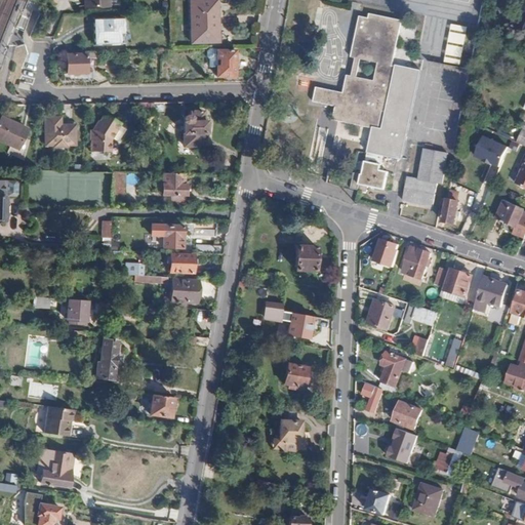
[(192,0),(192,10),(219,9),(218,0),(192,0)]
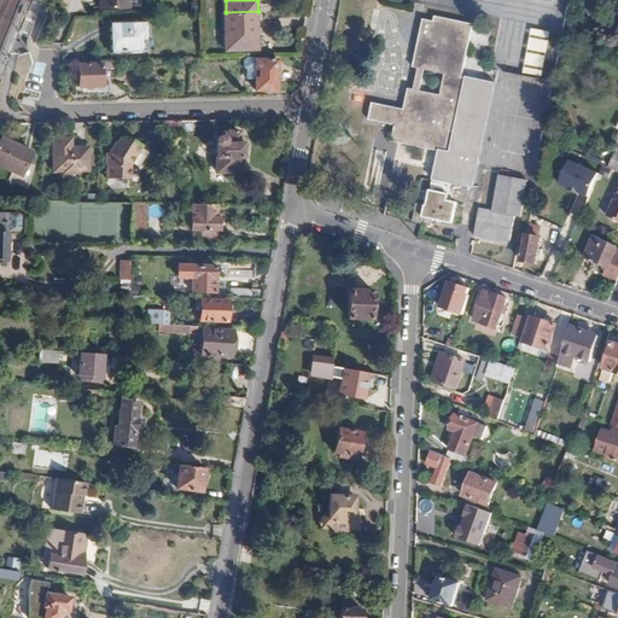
[(226,12),(227,51),(260,51),(258,11),(226,12)]
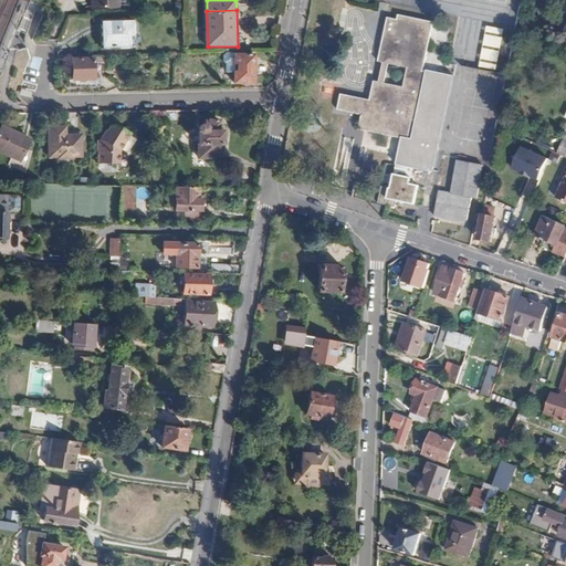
[(416,124),(428,73),(421,72),(432,23),(400,16),(399,20),(389,18),(379,62),(385,63),(381,82),(375,81),(373,91),(371,101),(339,93),(336,109),(360,115),(357,130),(399,140),(407,142),(410,123),(416,124)]
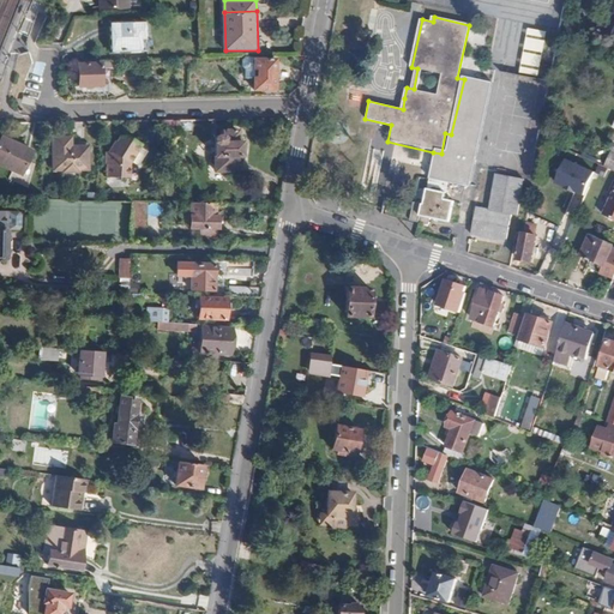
[(112,24),(112,52),(142,50),(142,38),(146,38),(145,23),(112,24)]
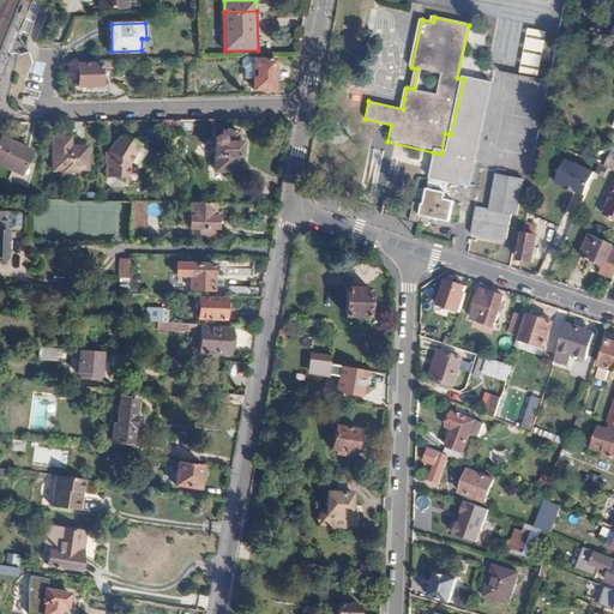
[(541,76),(545,31),(525,29),(522,74),(541,76)]
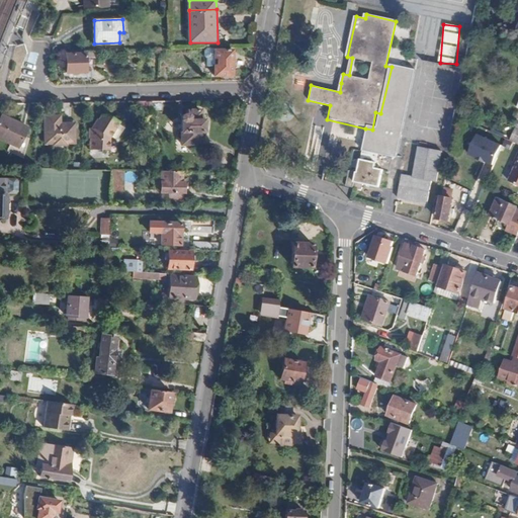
[(234,50),(216,50),(207,51),(205,53),(205,57),(207,60),(207,68),(216,68),(216,76),(235,76),(234,50)]
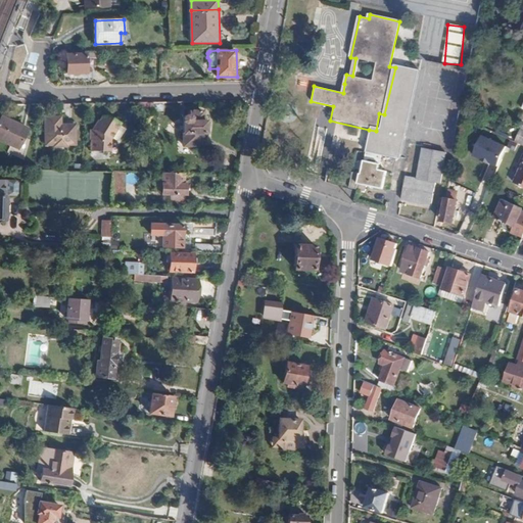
[(68,80),(93,80),(93,70),(87,70),(86,54),(67,55),(68,80)]
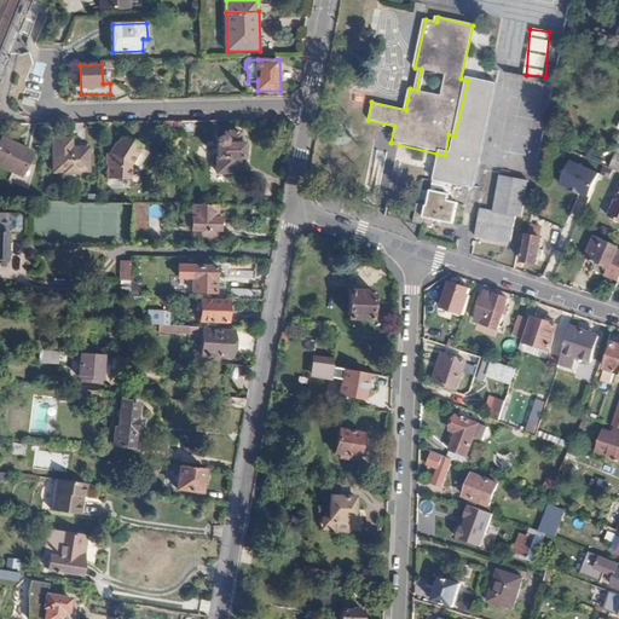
[(125,129),(125,152),(138,152),(155,168),(172,151),(172,143),(167,139),(167,137),(163,133),(161,134),(156,138),(149,132),(149,131),(150,131),(150,128),(150,127),(138,127),(138,129),(125,129)]
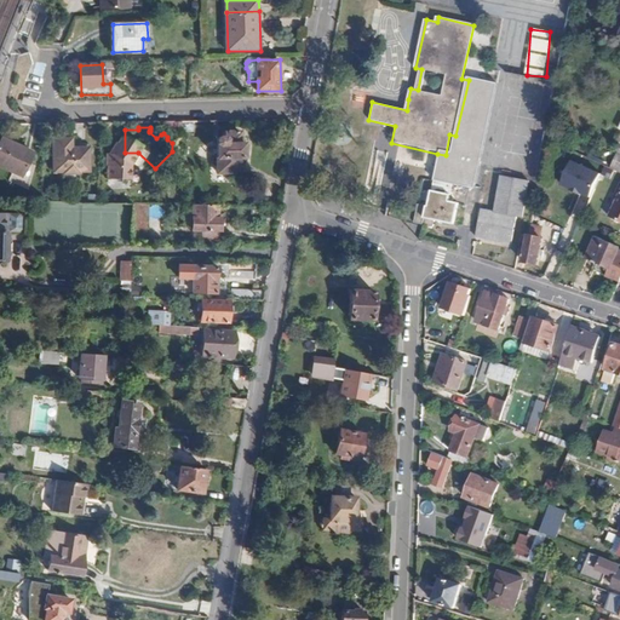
[(219,136),(218,168),(244,170),(245,153),(247,151),(247,142),(246,142),(246,138),(242,137),(242,130),(227,128),(227,133),(220,133),(219,136)]
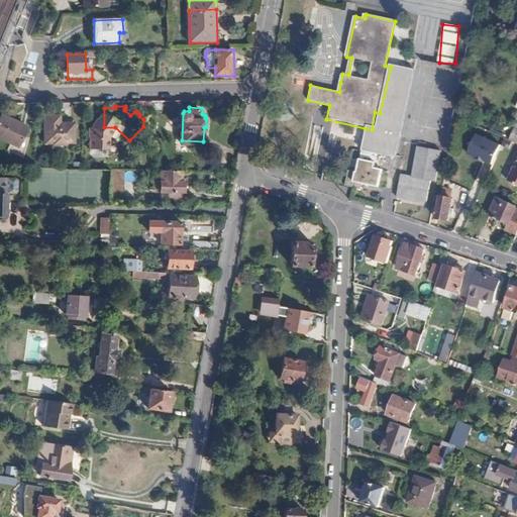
[(42,116),(43,142),(50,142),(52,143),(65,143),(65,141),(73,141),(72,122),(57,123),(57,115),(42,116)]
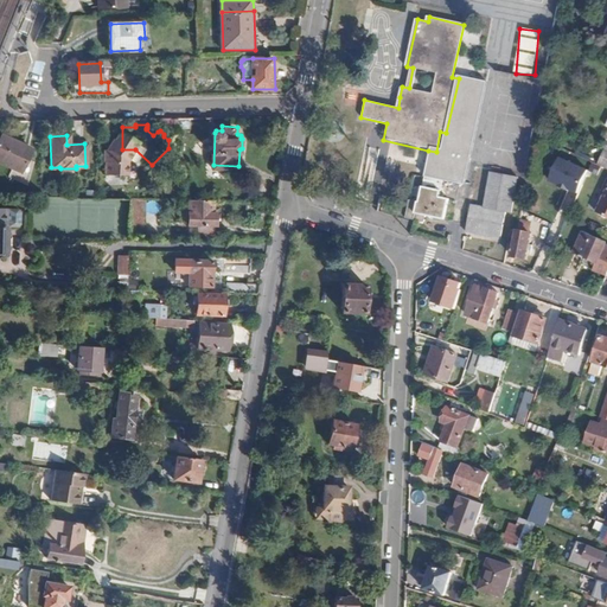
[(0,161),(19,171),(30,149),(0,136),(0,161)]
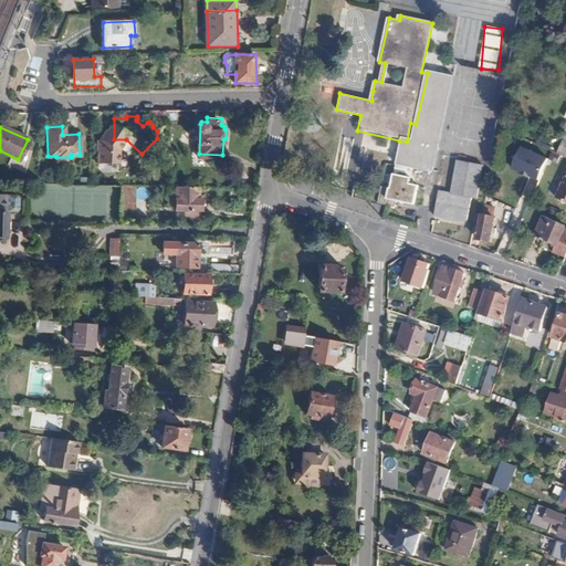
[(537,184),(548,161),(522,148),(511,171),(537,184)]
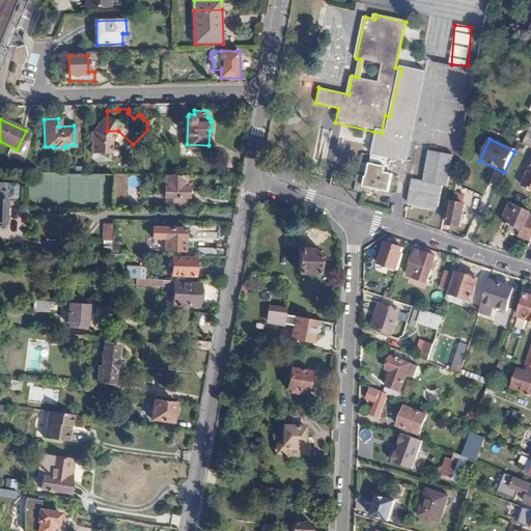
[(456,155),(432,149),(426,182),(415,178),(410,202),(440,208),(444,185),(450,186),(456,155)]
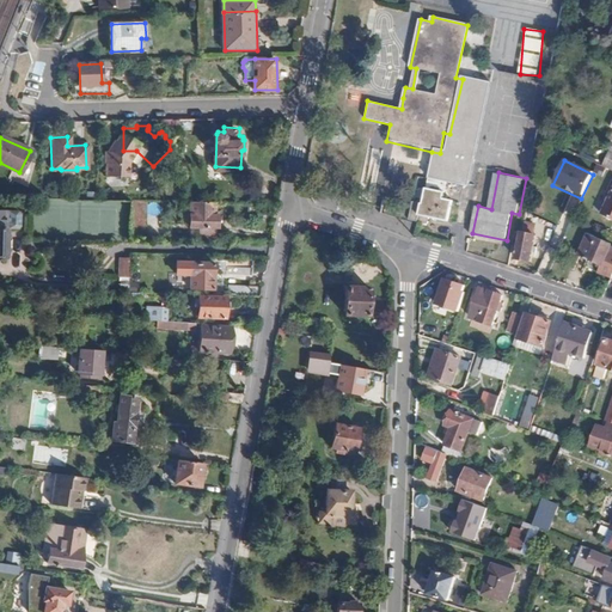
[(416,204),(414,204),(411,215),(408,214),(407,221),(416,224),(421,225),(422,219),(441,224),(446,202),(436,200),(440,184),(426,181),(422,179),(416,204)]
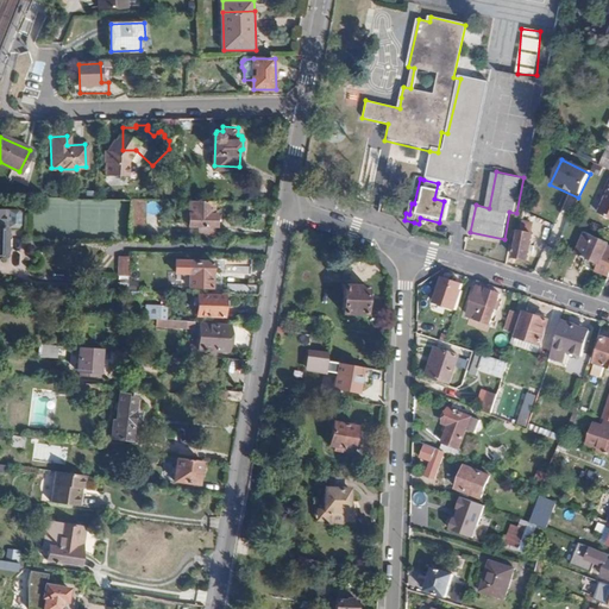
[(608,180),(595,211),(608,218),(608,180)]
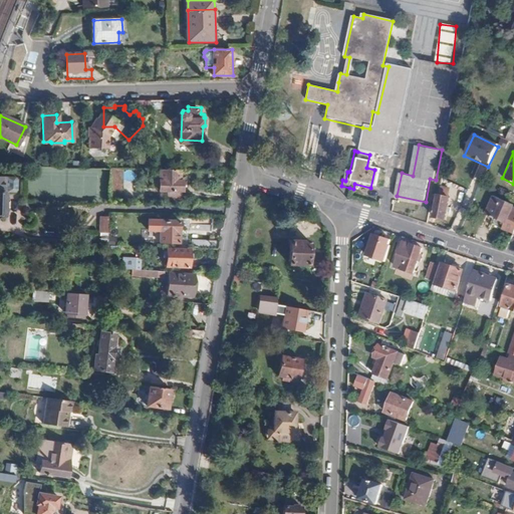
[(483,178),(487,167),(480,164),(475,174),(483,178)]
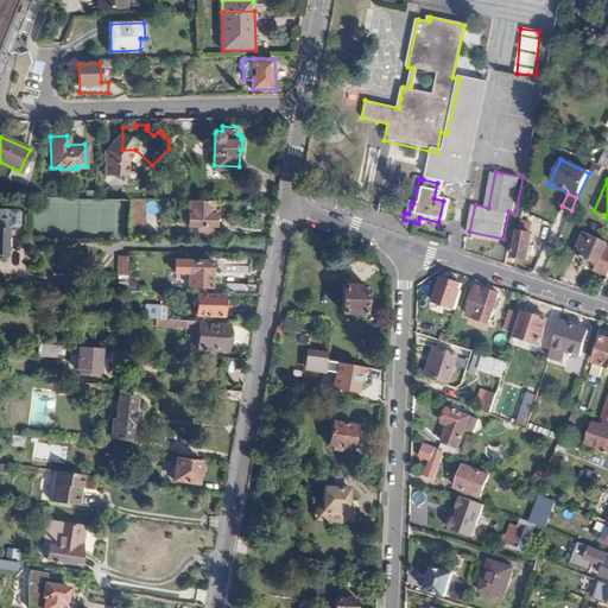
[(149,198),(131,197),(131,202),(131,235),(147,235),(149,198)]
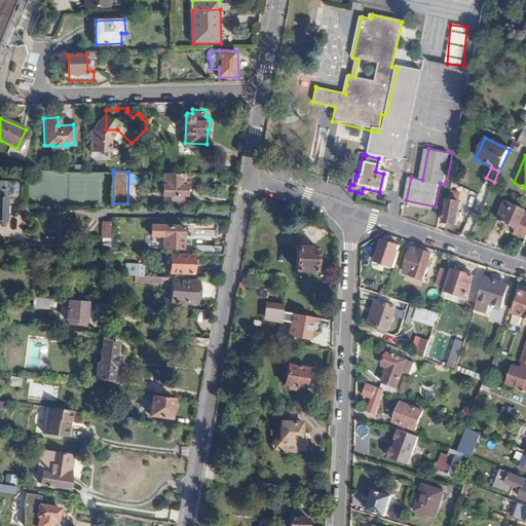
[(163,172),(163,193),(186,194),(186,184),(183,184),(183,173),(163,172)]
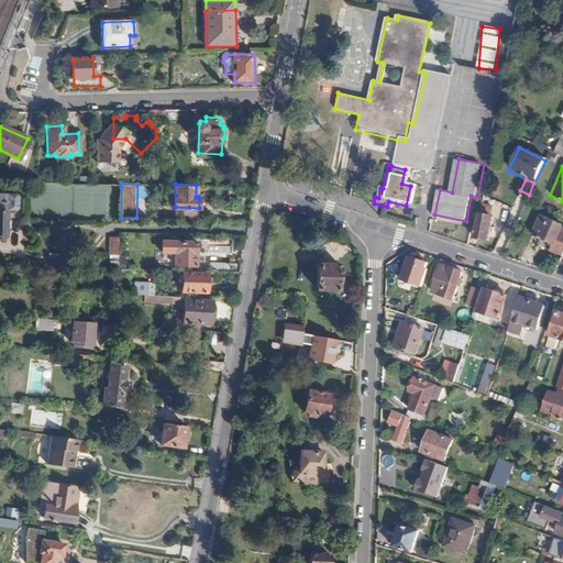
[(0,234),(6,235),(7,209),(7,208),(17,208),(19,206),(19,195),(17,192),(7,192),(7,191),(0,191),(0,234)]
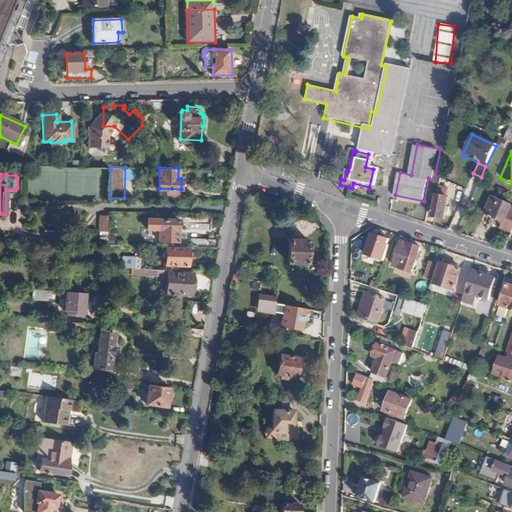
[(439,189),(443,190),(442,196),(446,197),(447,191),(447,189),(448,187),(440,185),(439,189)]
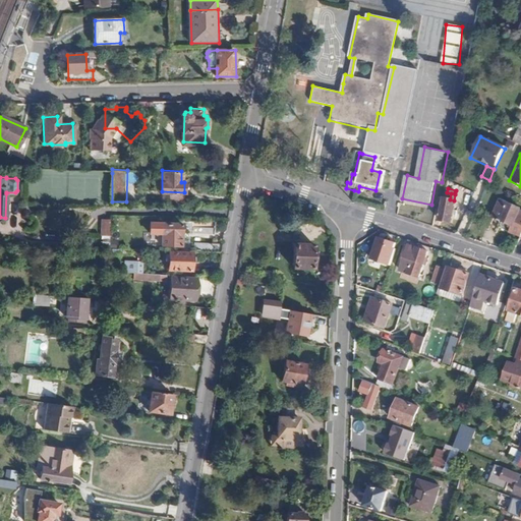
[(445,203),(444,210),(441,210),(440,214),(441,214),(441,216),(442,217),(442,221),(453,222),(456,200),(454,200),(450,199),(451,193),(447,192),(445,203)]
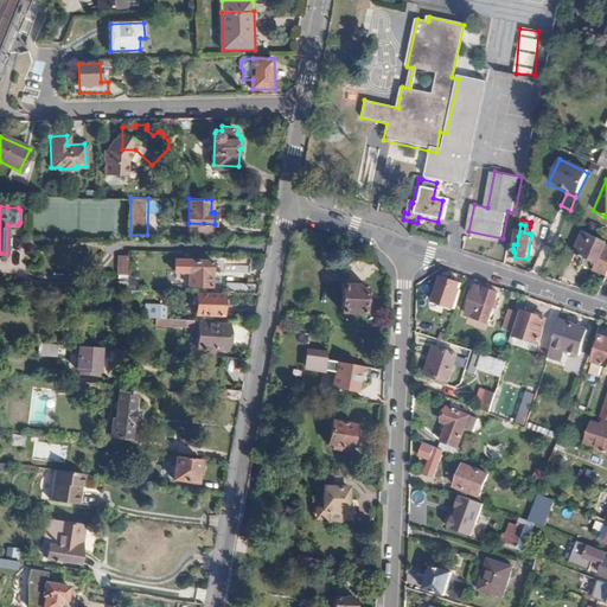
[(583,235),(575,255),(585,259),(586,257),(598,262),(605,248),(606,244),(583,235)]
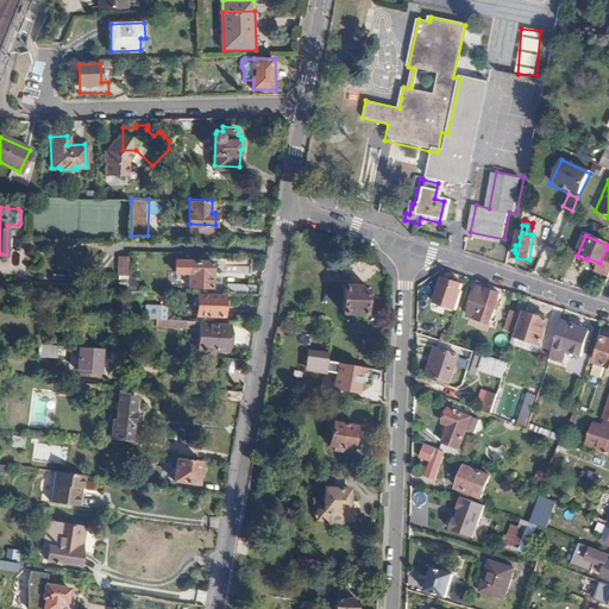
[(607,249),(600,263),(597,270),(608,275),(608,272),(608,249),(608,250),(607,249)]
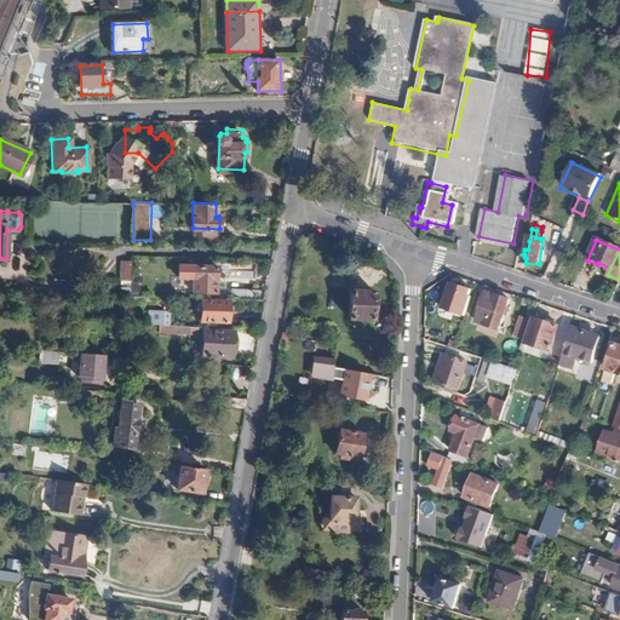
[(130,286),(131,259),(119,259),(119,286),(130,286)]
